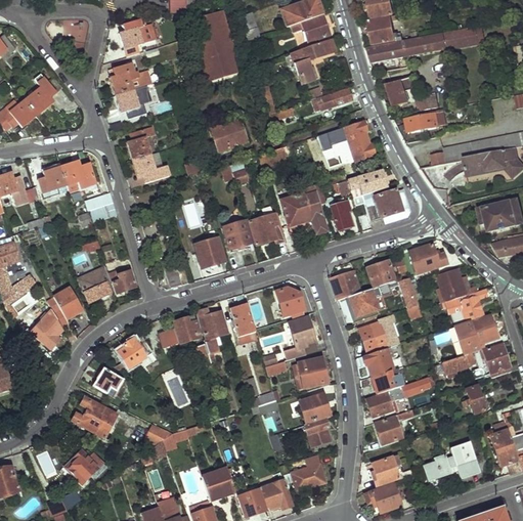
[(170,0),(171,12),(187,13),(188,4),(187,0),(170,0)]
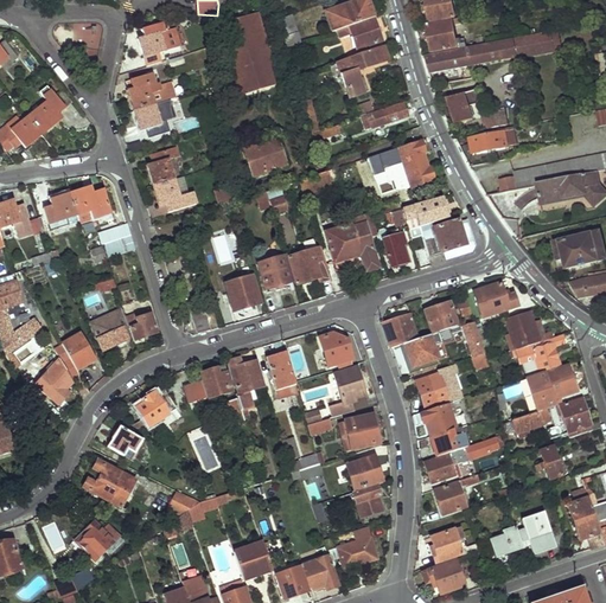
[(351,0),(327,8),(333,29),(343,26),(375,15),(368,0),(351,0)]
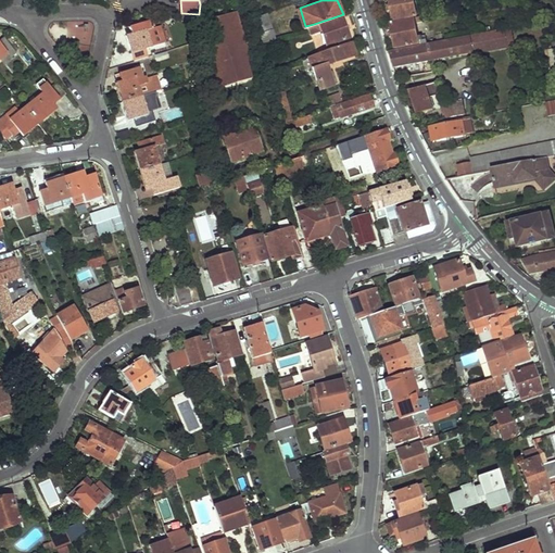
[(392,0),(395,16),(418,12),(416,0),(392,0)]
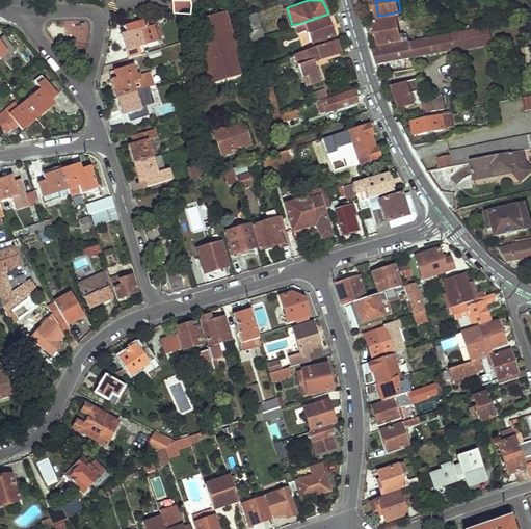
[(227,7),(207,14),(205,67),(209,79),(217,77),(216,73),(227,70),(228,74),(240,70),(236,54),(240,53),(227,7)]
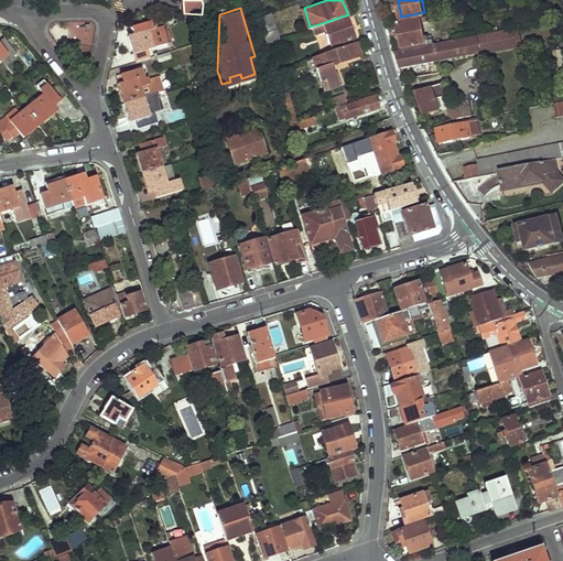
[(258,14),(267,41),(282,36),(274,10),(258,14)]
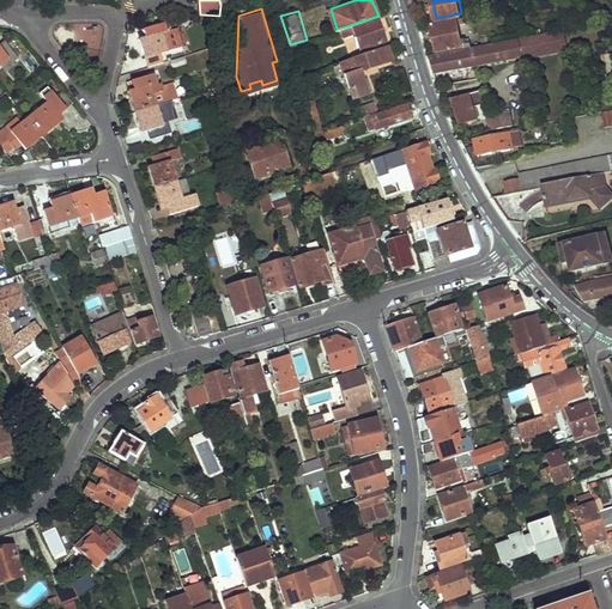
[(459,22),(473,19),(472,13),(458,16),(458,18),(434,22),(438,48),(474,42),(474,36),(462,37),(459,22)]
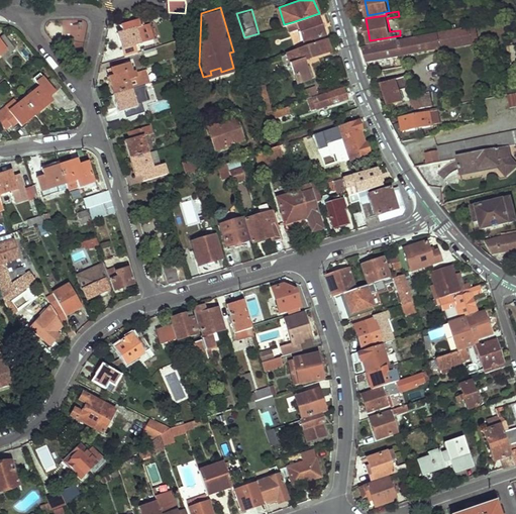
[(304,39),(325,32),(319,13),(292,22),(294,28),(299,26),(304,39)]
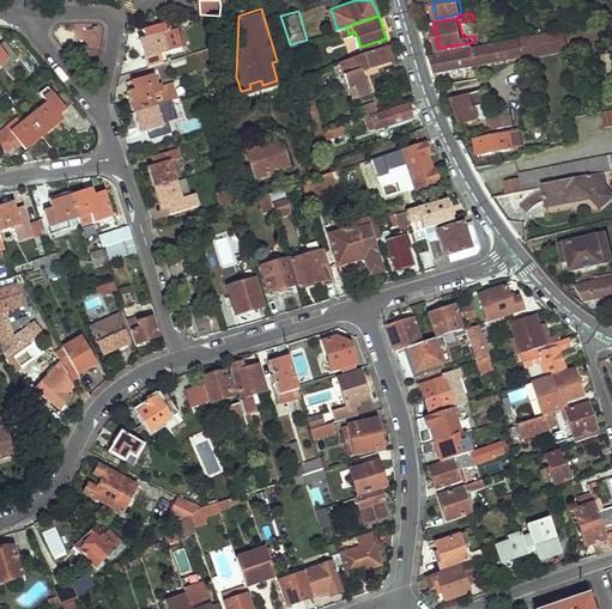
[(76,46),(103,47),(104,22),(77,20),(76,46)]
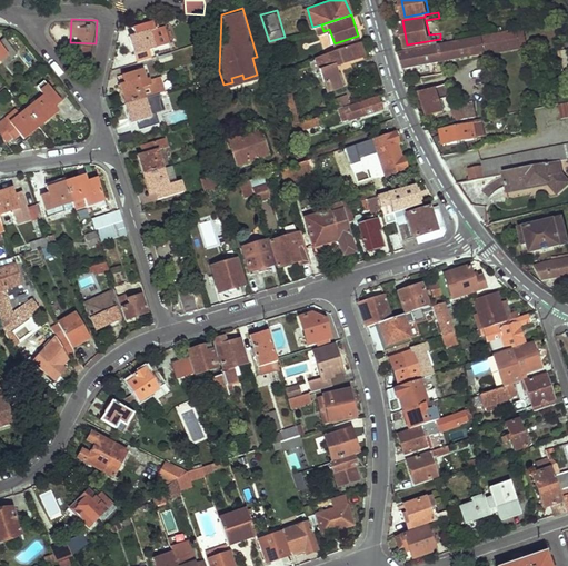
[(155,28),(152,20),(132,26),(135,33),(129,36),(131,40),(135,52),(155,45),(171,39),(166,25),(155,28)]
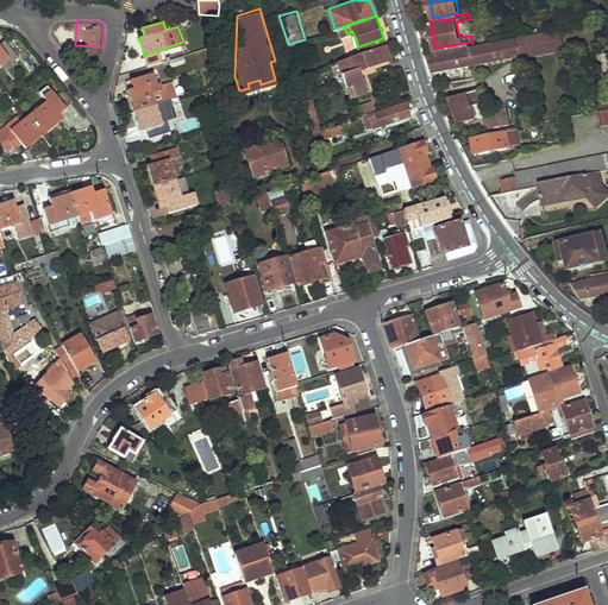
[(564,46),(559,26),(553,27),(557,48),(564,46)]
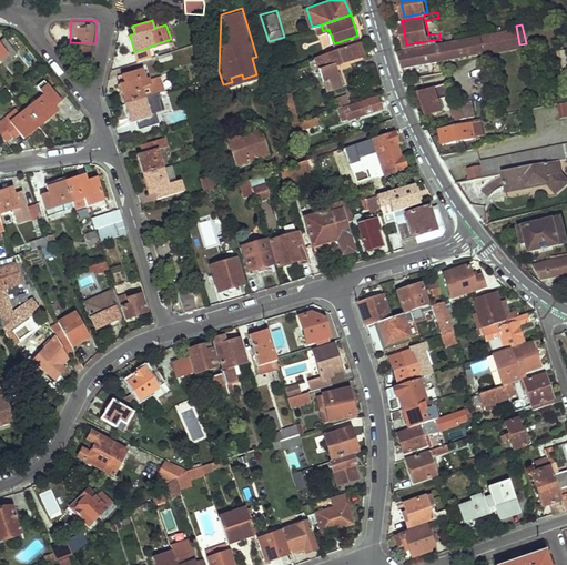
[(516,26),(483,32),(483,33),(486,51),(492,50),(519,44),(516,26)]
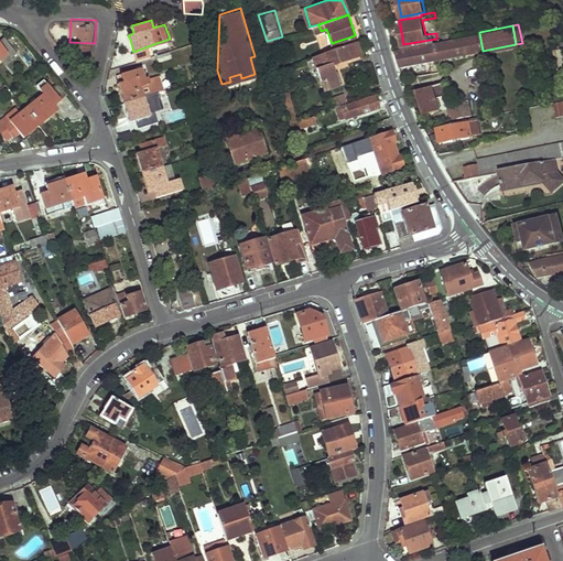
[(479,33),(437,42),(442,58),(483,51),(479,33)]
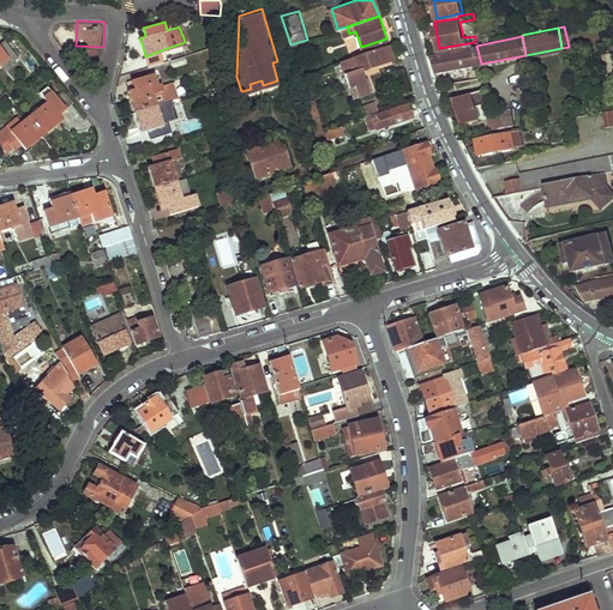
[(0,42),(0,64),(5,70),(13,64),(12,62),(20,55),(5,40),(0,42)]
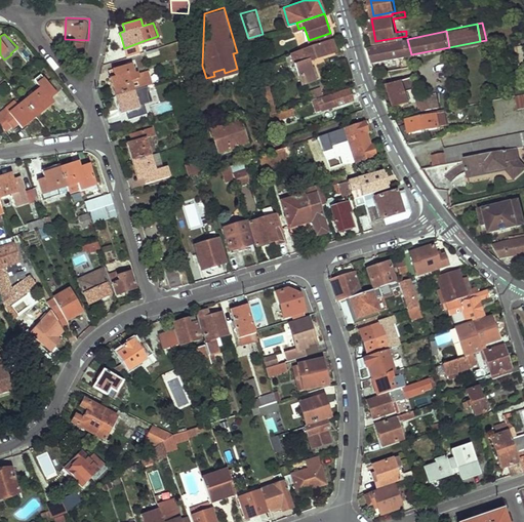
[(332,39),(286,54),(290,63),(295,61),(304,82),(320,77),(316,65),(313,67),(310,59),(336,49),(332,39)]
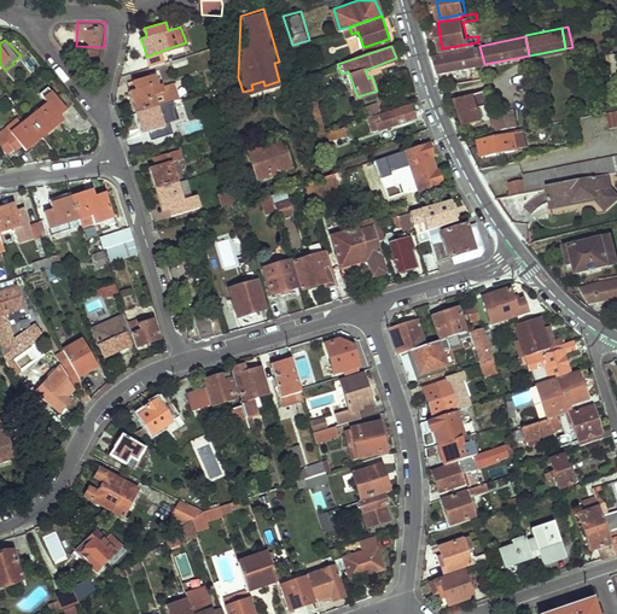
[(484,64),(479,46),(435,54),(440,72),(484,64)]
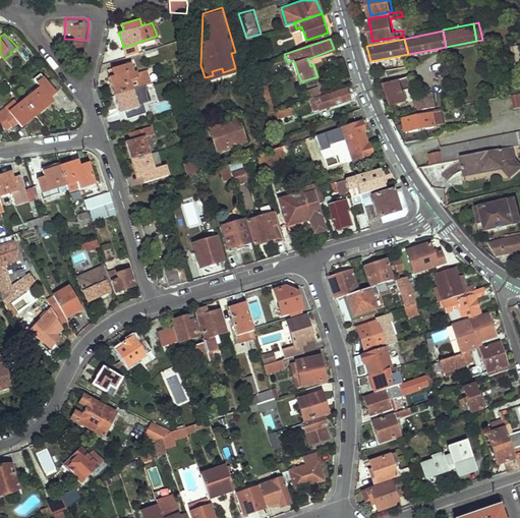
[(116,79),(110,79),(114,93),(133,87),(128,71),(133,69),(130,61),(112,67),(116,79)]
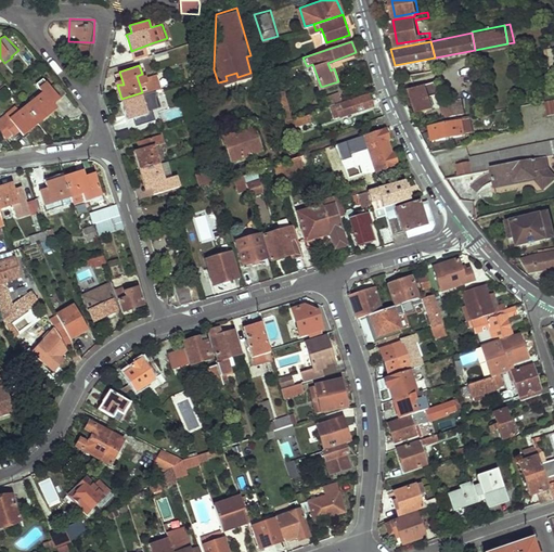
[(38,82),(42,90),(26,105),(39,120),(52,111),(49,106),(60,98),(43,78),(38,82)]
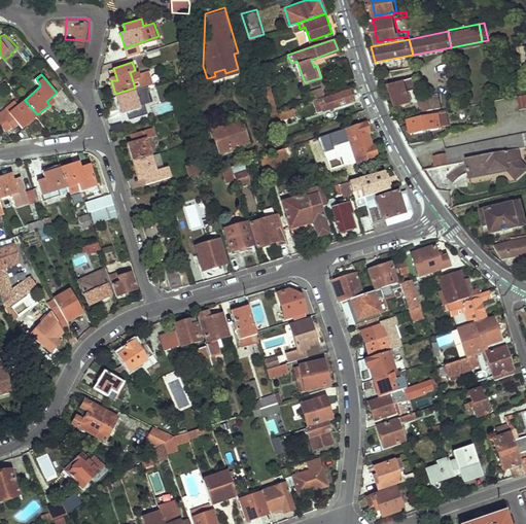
[(398,106),(414,102),(410,91),(421,86),(418,74),(407,77),(391,82),(398,106)]
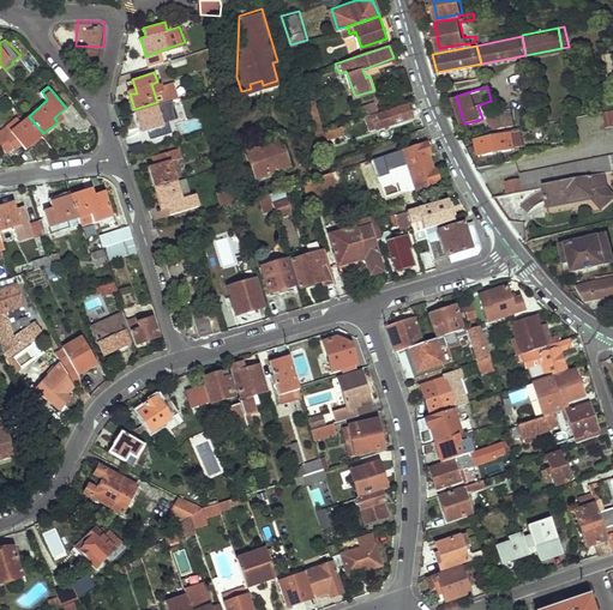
[(307,100),(316,131),(323,128),(313,98),(307,100)]
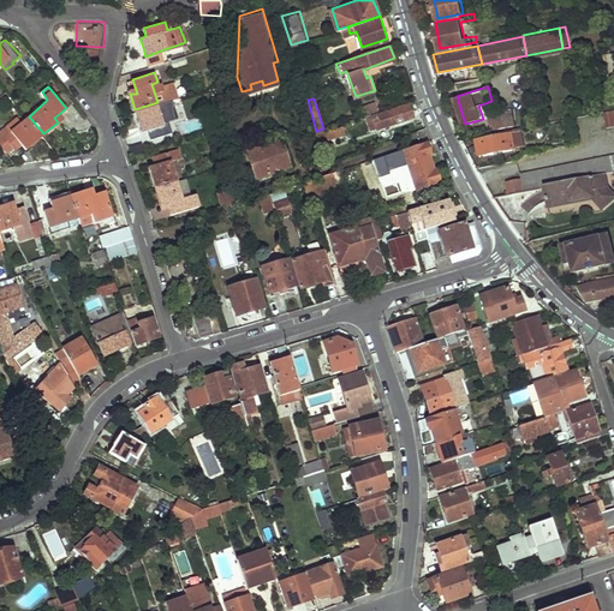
[(376,100),(359,105),(364,114),(380,109),(376,100)]
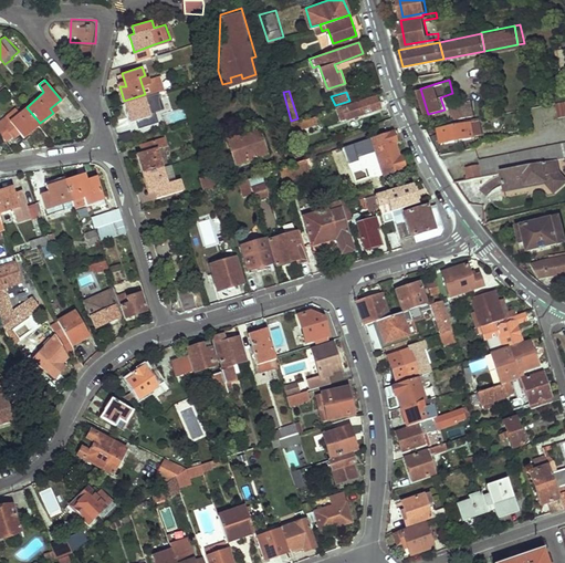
[(346,104),(351,116),(383,105),(378,93),(346,104)]
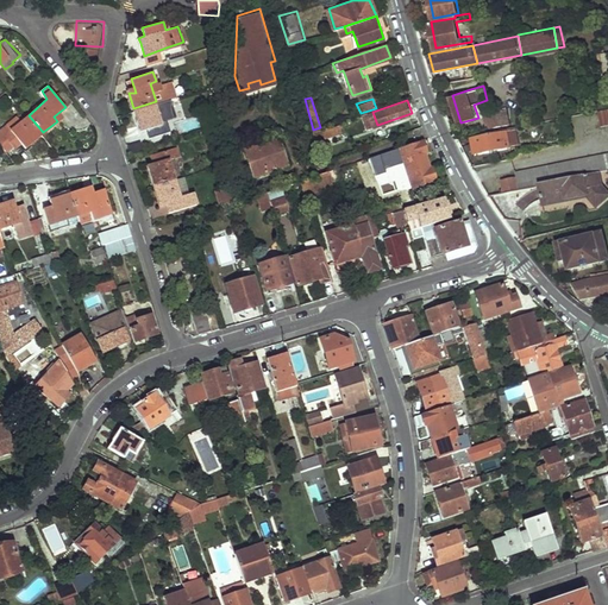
[(168,121),(163,124),(156,101),(133,108),(138,124),(145,121),(150,136),(170,130),(168,121)]
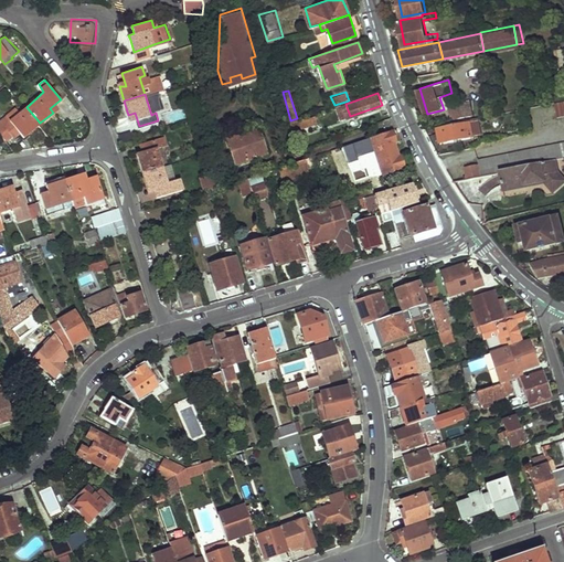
[(466,115),(475,113),(472,98),(463,99),(466,115)]
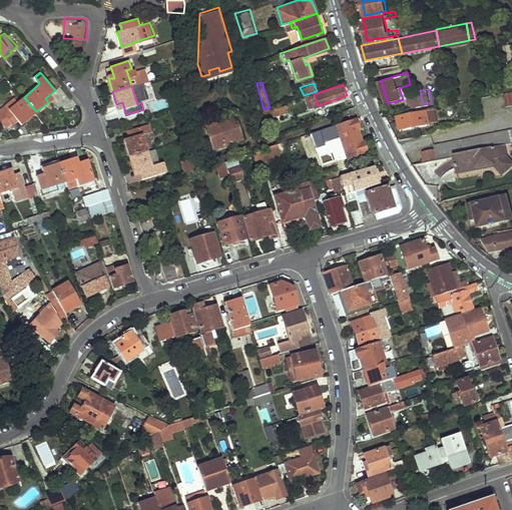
[(18,101),(10,107),(7,103),(2,108),(0,109),(0,118),(5,125),(11,120),(13,123),(22,116),(26,119),(36,111),(24,97),(18,101)]
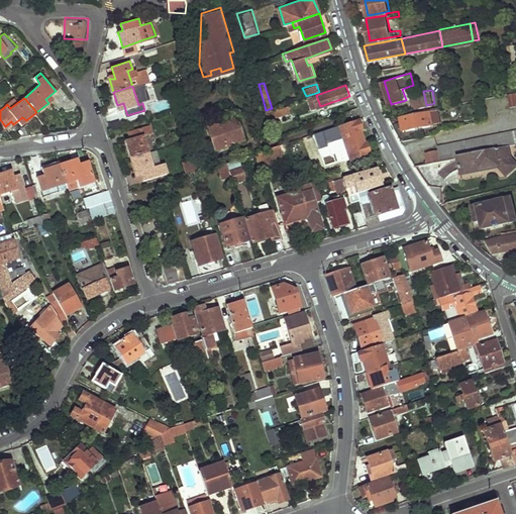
[(10,108),(18,102),(15,98),(7,104),(10,108)]
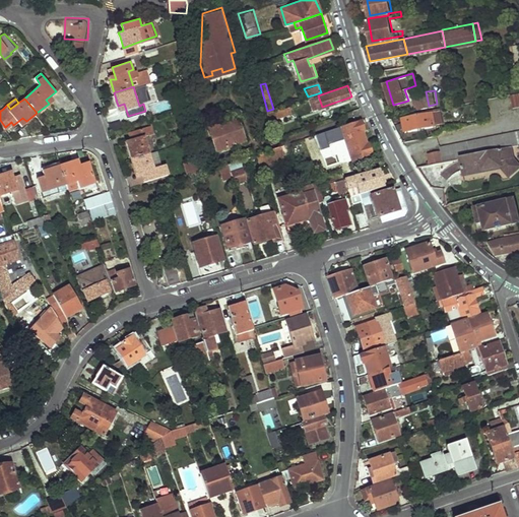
[(278,116),(293,111),(290,104),(276,109),(278,116)]
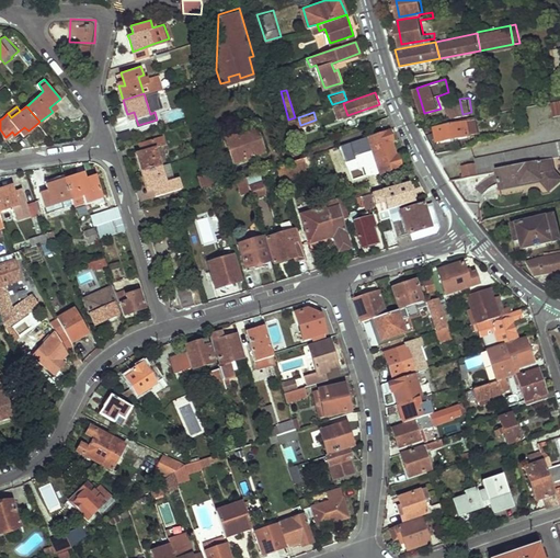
[(471,131),(480,128),(478,114),(454,118),(436,122),(440,138),(471,134),(471,131)]
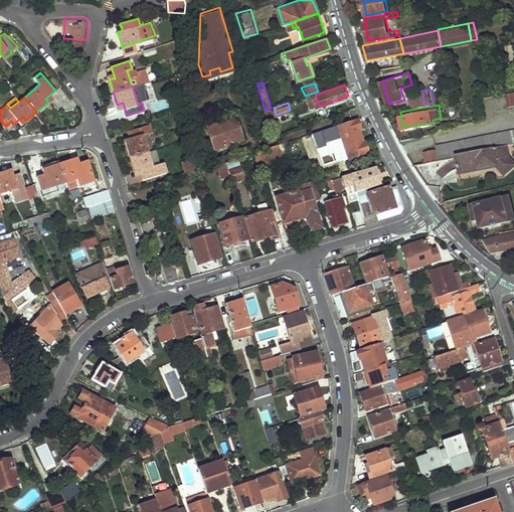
[(265,110),(273,135),(279,133),(271,108),(265,110)]
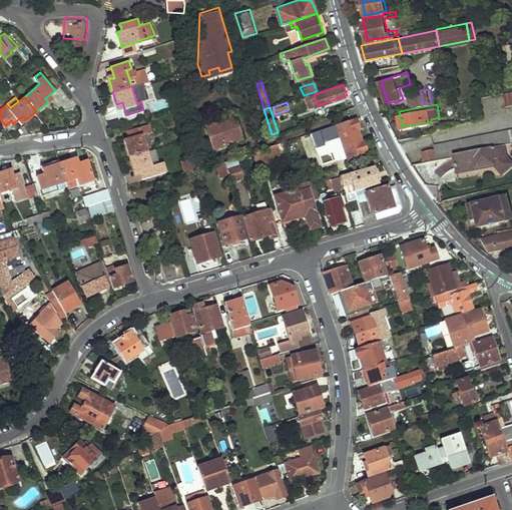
[(233,115),(205,122),(213,146),(241,138),(233,115)]
